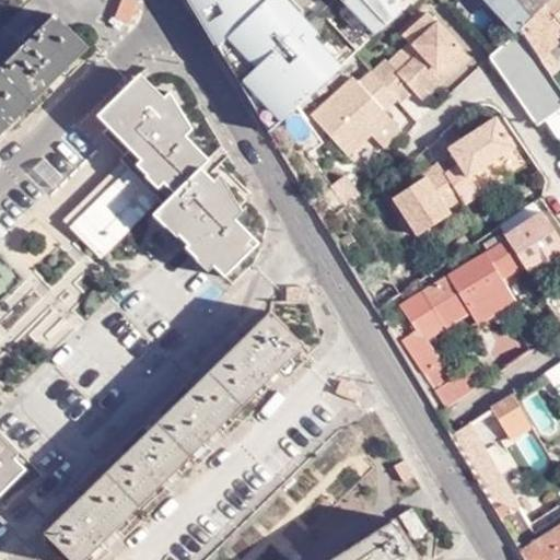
[(190,0),(199,14),(232,18),(241,26),(236,28),(235,45),(257,68),(245,80),(282,120),(340,68),(337,65),(322,47),(312,38),(317,33),(305,21),(286,0),(284,0),(342,0),(349,7),(364,23),(375,35),(406,7),(400,2),(398,0),(190,0)]
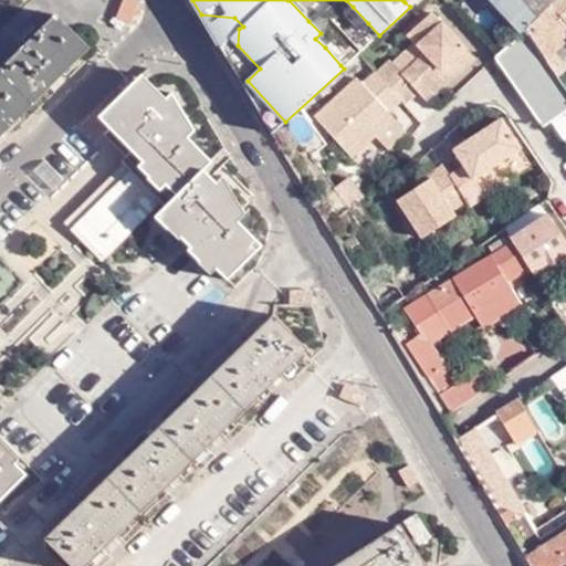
[(295,0),(289,0),(308,21),(317,13),(312,8),(306,11),(295,0)]
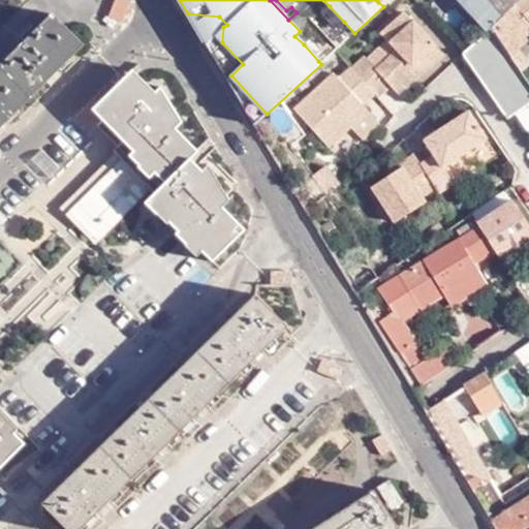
[(461,0),(474,14),(489,0),(491,0),(504,16),(521,0),(461,0)]
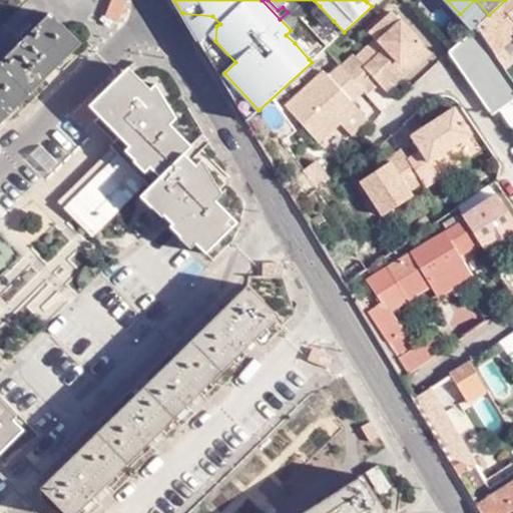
[(512,0),(505,0),(489,15),(488,17),(507,37),(510,33),(512,30),(512,0)]
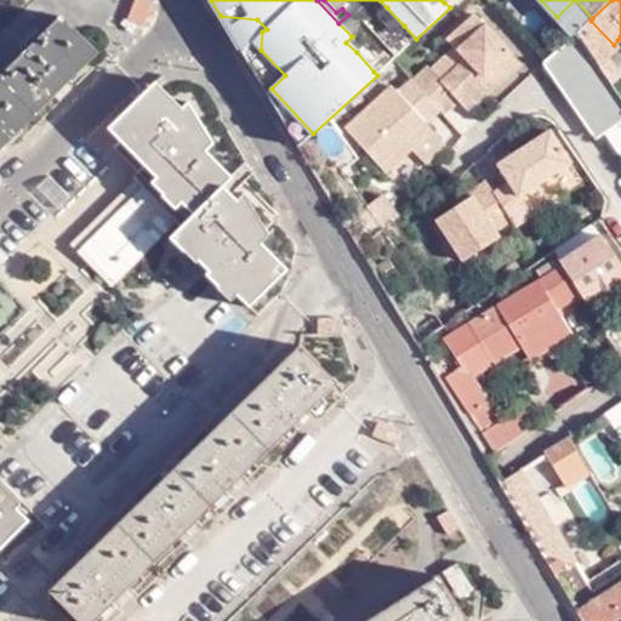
[(394,34),(404,26),(387,7),(377,16),(394,34)]
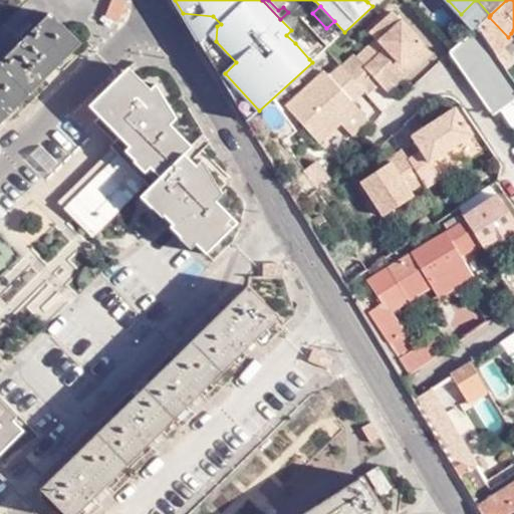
[(432,48),(396,9),(374,29),(390,46),(367,66),(356,53),(331,75),(326,69),(288,104),(321,141),(342,121),(336,113),(352,99),(363,88),(367,92),(380,81),(384,85),(401,70),(396,65),(402,60),(410,68),(432,48)]
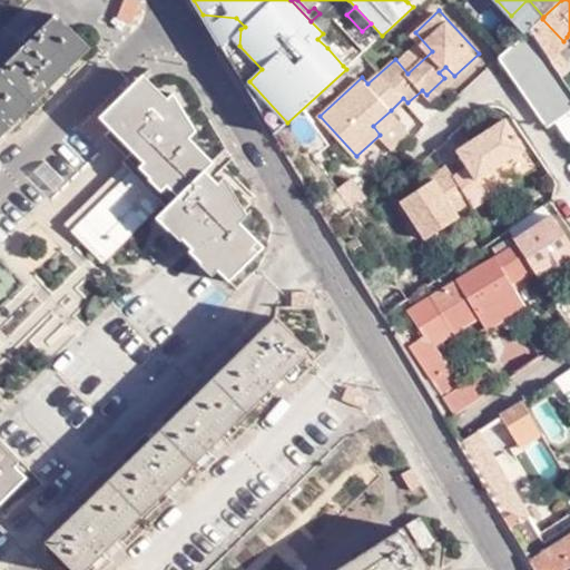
[(0,135),(89,45),(57,13),(0,71),(0,135)]
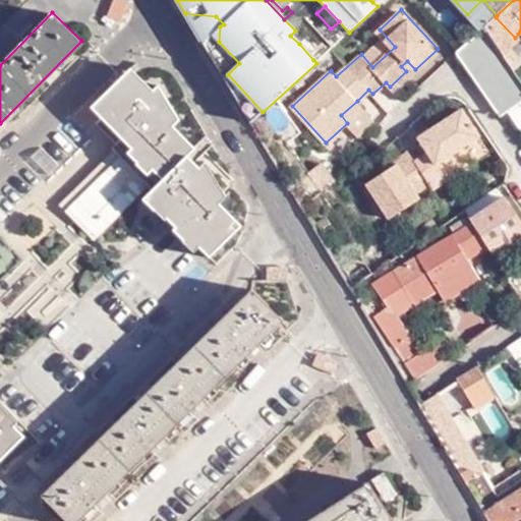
[(251,124),(263,112),(228,74),(239,63),(219,42),(220,26),(224,24),(216,16),(185,13),(251,124)]
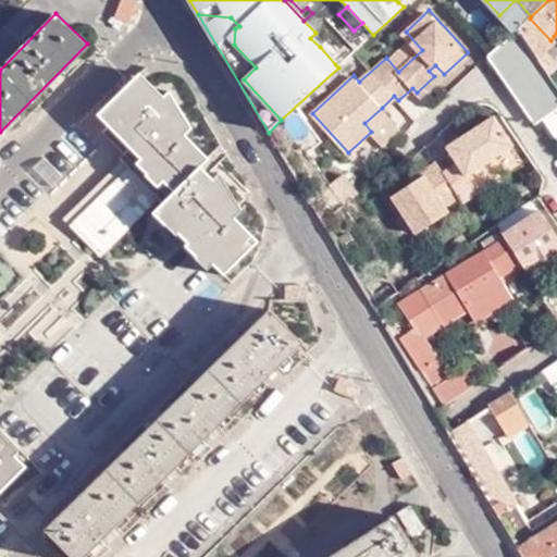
[(500,42),(515,33),(499,15),(486,27),(500,42)]
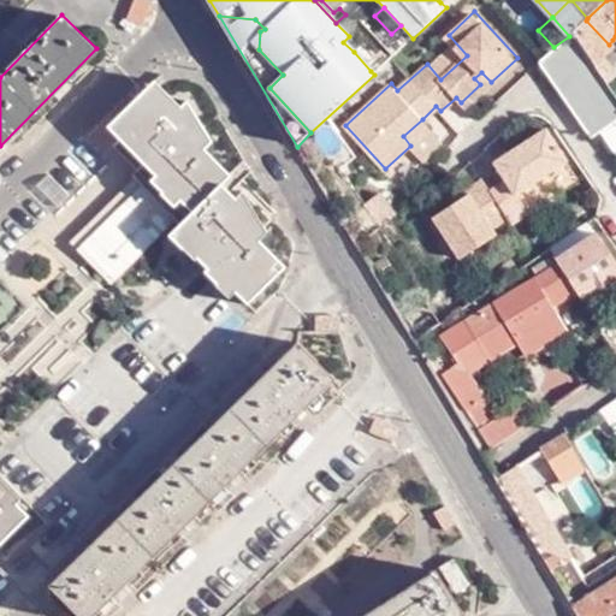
[(573,33),(596,67),(615,47),(615,43),(612,40),(609,45),(586,21),(573,33)]
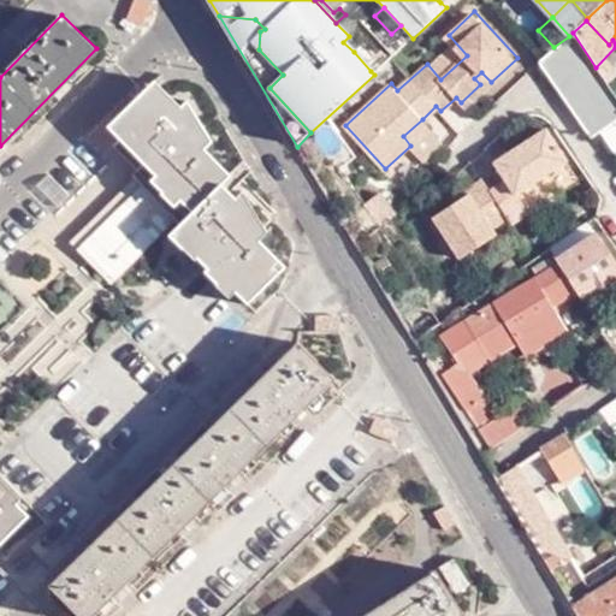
[(543,57),(594,135),(615,119),(615,98),(596,67),(573,33),(569,36),(554,47),(543,57)]
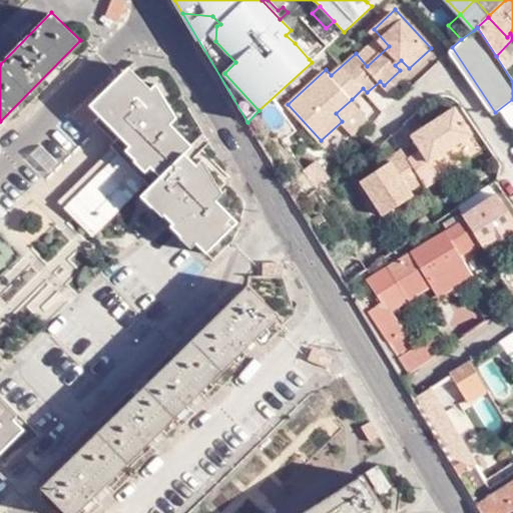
[(302,36),(295,43),(309,59),(321,48),(316,42),(312,46),(302,36)]
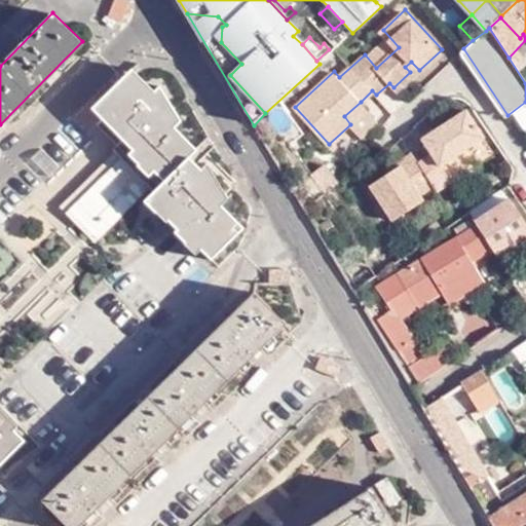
[(411,62),(405,67),(410,72),(393,87),(397,91),(419,70),(411,62)]
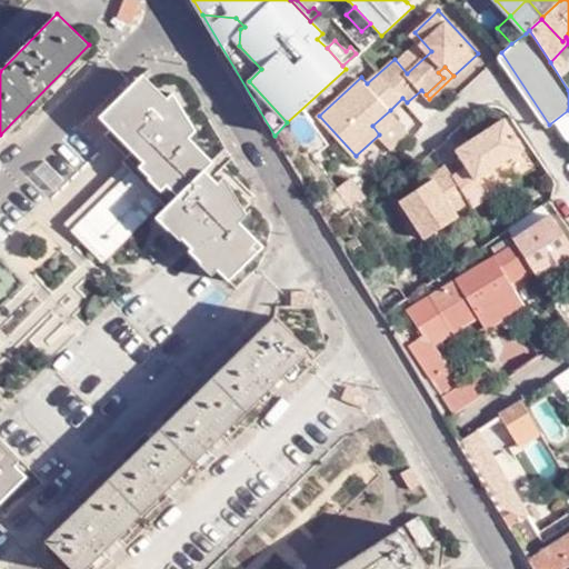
[(95,120),(107,132),(109,129),(150,89),(138,76),(95,120)]
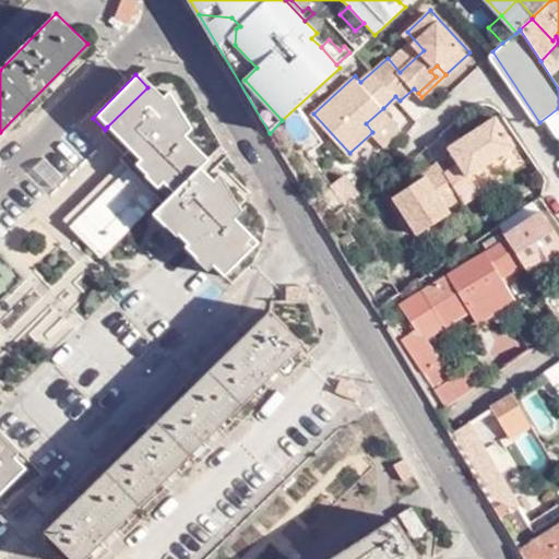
[(139,158),(133,164),(165,198),(199,163),(203,158),(178,133),(188,126),(165,86),(157,96),(147,87),(107,127),(139,158)]
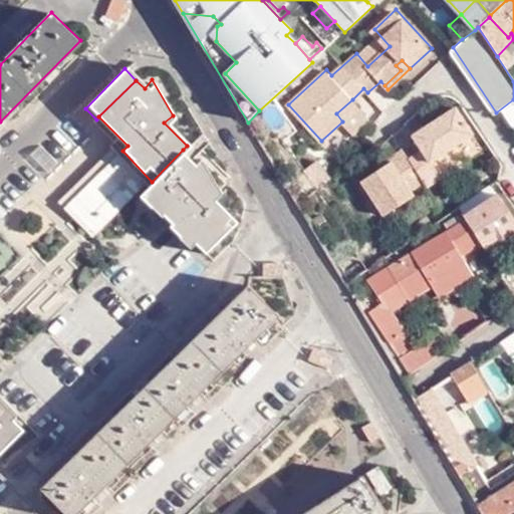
[(352,99),(336,113),(342,121),(357,106),(352,99)]
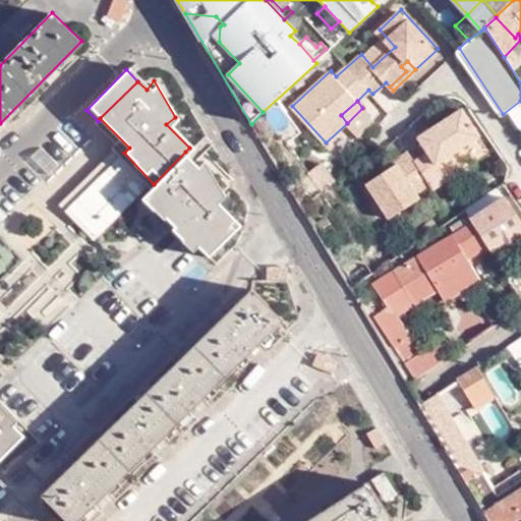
[(481,135),(464,109),(421,136),(429,152),(416,161),(410,151),(395,160),(396,163),(366,182),(391,218),(421,198),(418,193),(432,184),(436,188),(450,179),(440,162),(481,135)]
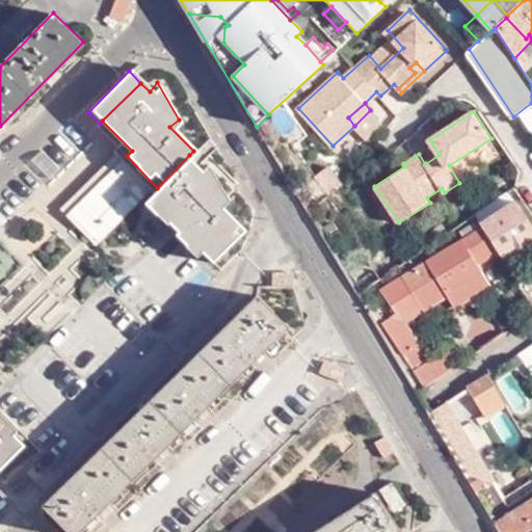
[(110,149),(117,153),(124,160),(127,156),(132,151),(102,121),(100,124),(95,129),(114,145),(110,149)]
